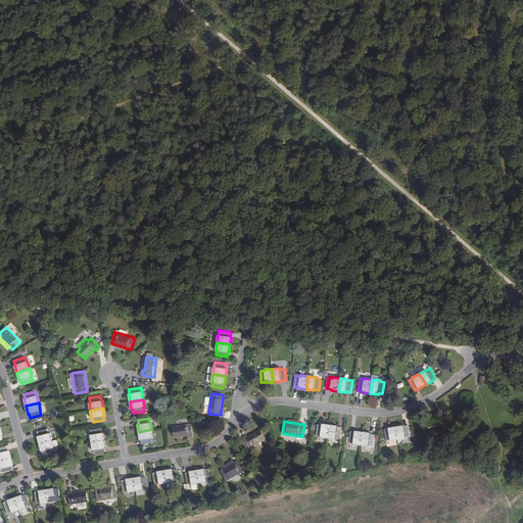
[(193,436),(191,424),(172,427),(174,437),(187,435),(188,437),(193,436)]
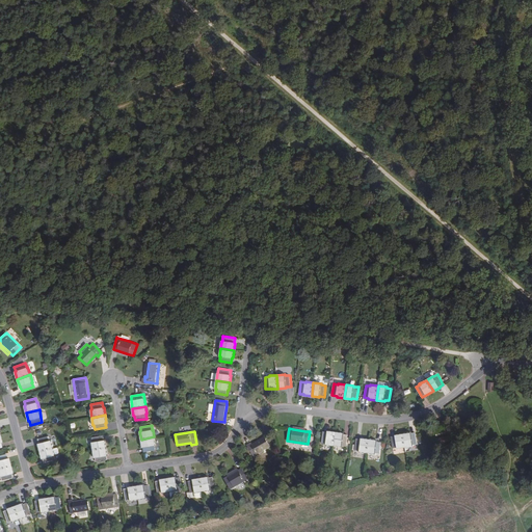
[(326,445),(334,446),(336,432),(328,431),(327,432),(323,431),(321,444),(326,444),(326,445)]
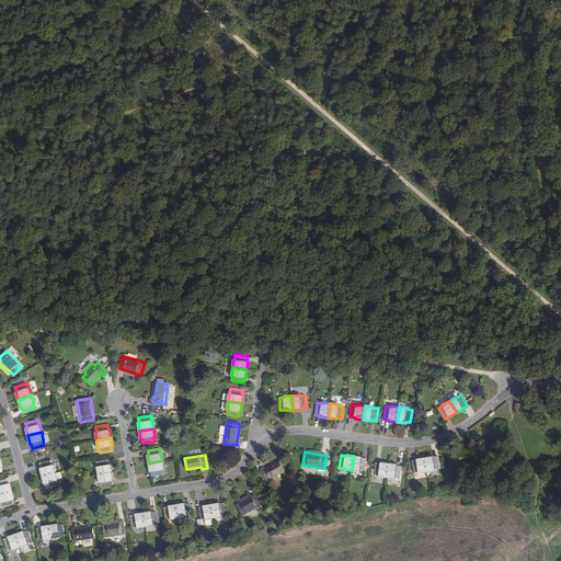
[(362,458),(362,457),(354,456),(352,470),(361,471),(361,470),(365,471),(367,459),(362,458)]
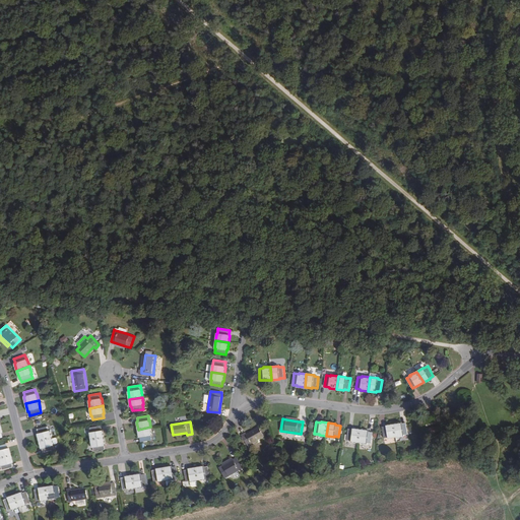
[(401,424),(401,423),(394,424),(396,437),(403,436),(403,435),(408,434),(406,423),(401,424)]
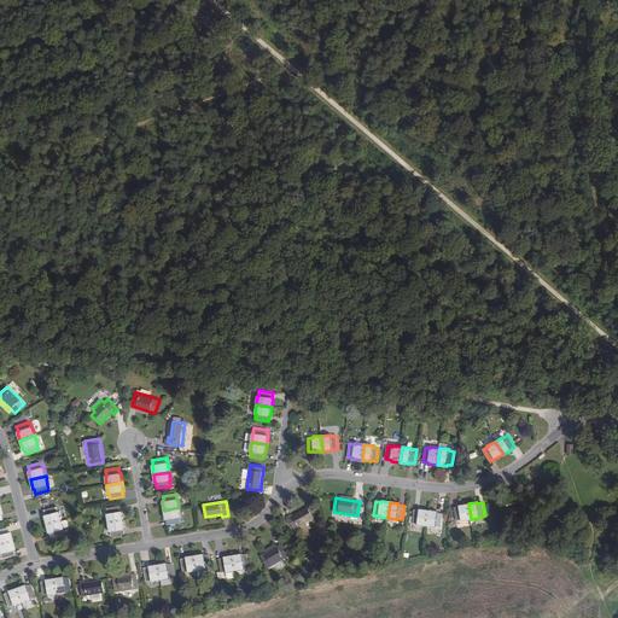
[(461,520),(471,519),(468,503),(459,506),(454,507),(456,520),(461,520)]
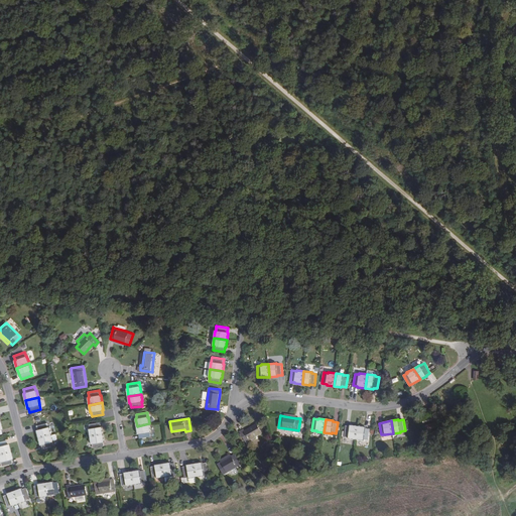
[(37,430),(39,437),(51,434),(49,427),(47,422),(36,425),(37,430)]
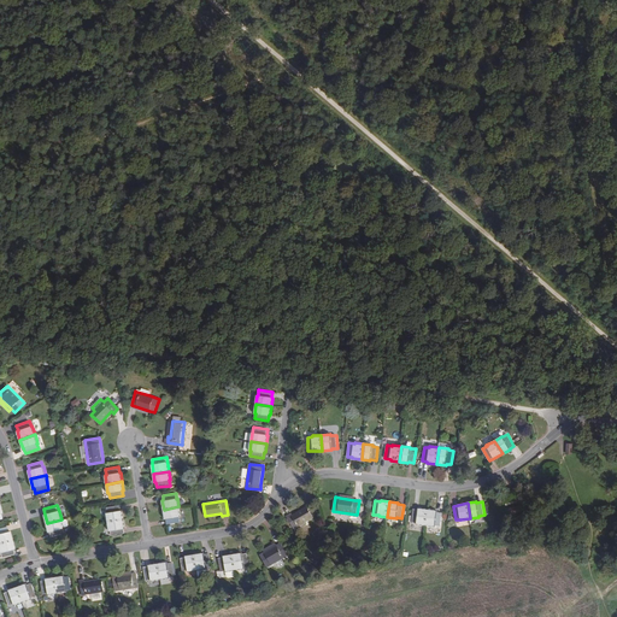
[(107,512),(106,512),(107,522),(123,519),(122,510),(121,510),(121,505),(106,507),(107,512)]
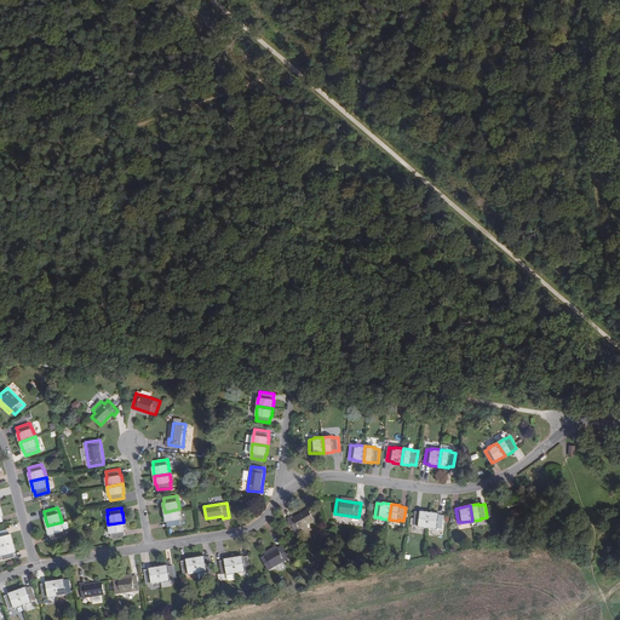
[(181,518),(182,518),(179,509),(165,512),(166,521),(167,521),(167,527),(182,524),(181,518)]
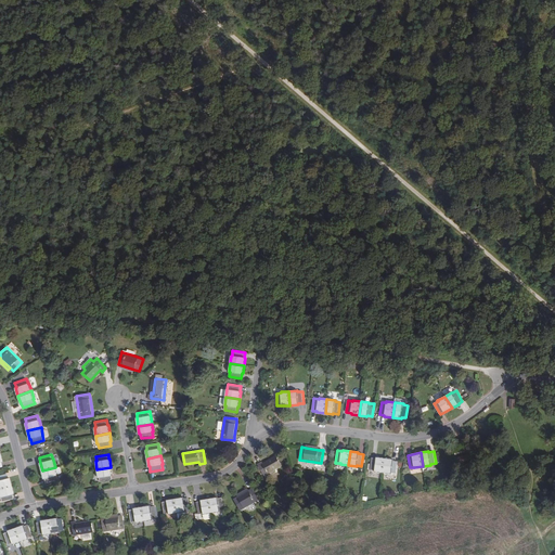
[(262,462),(258,465),(265,476),(282,466),(276,455),(263,464),(262,462)]
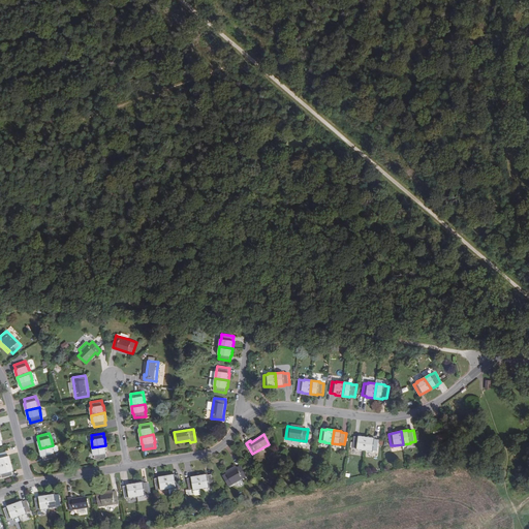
[(359,437),(354,436),(352,448),(358,448),(358,449),(365,450),(367,437),(360,436),(359,437)]
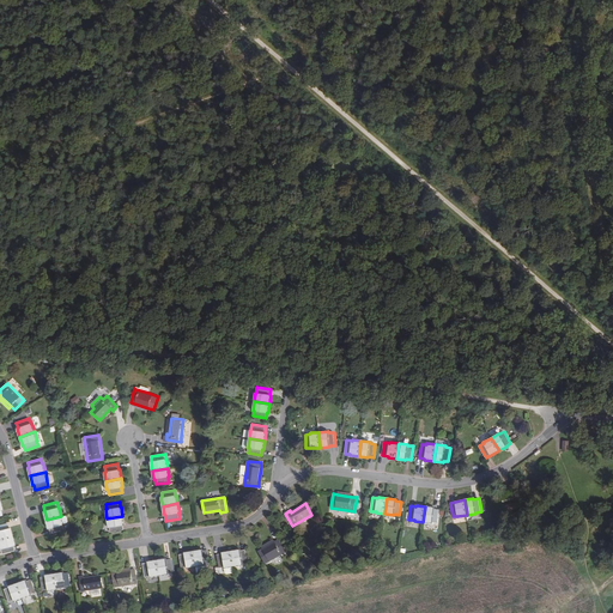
[(434,509),(434,508),(425,507),(423,522),(432,523),(432,522),(437,523),(439,510),(434,509)]
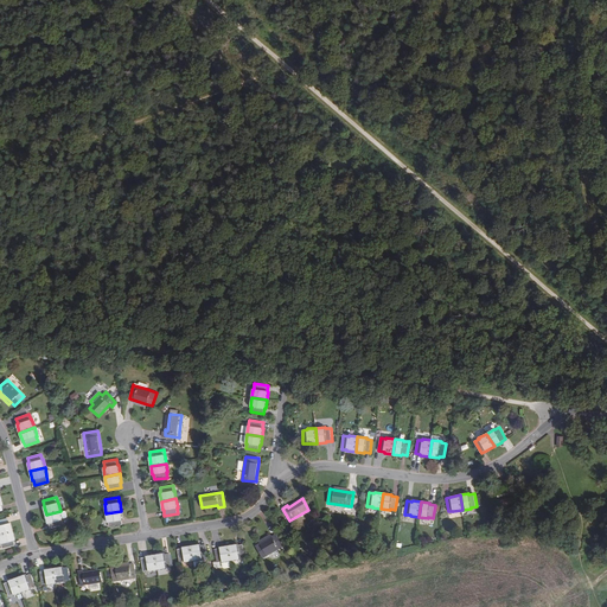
[(62,519),(63,519),(61,511),(46,515),(48,523),(49,523),(50,529),(63,525),(62,519)]
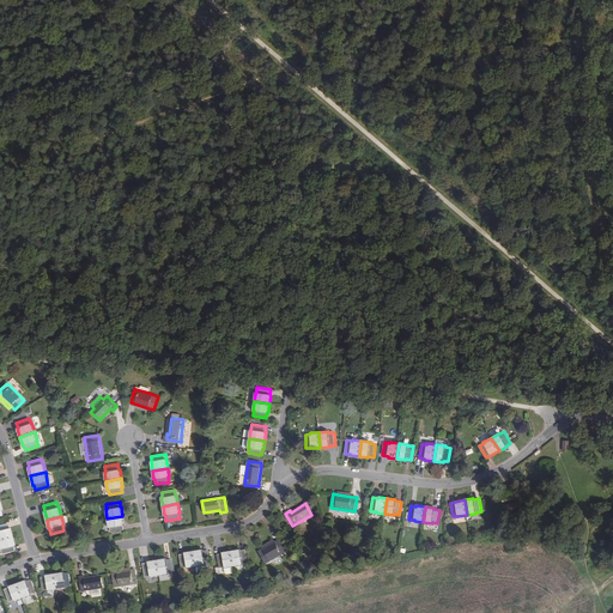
[(125,525),(122,516),(107,519),(109,527),(110,533),(123,530),(123,525),(125,525)]
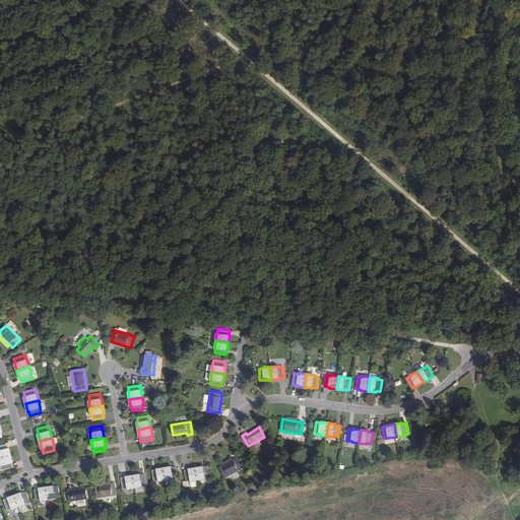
[(0,458),(10,456),(8,448),(7,448),(6,444),(0,445),(0,458)]
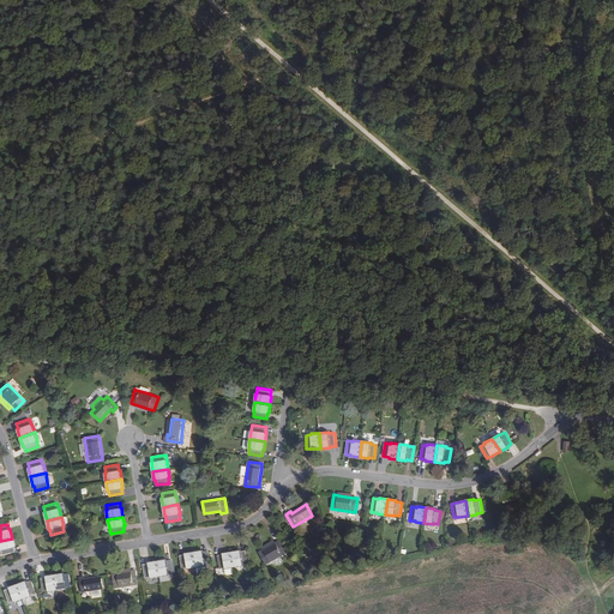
[(12,547),(13,547),(12,539),(0,541),(0,552),(1,555),(14,552),(12,547)]
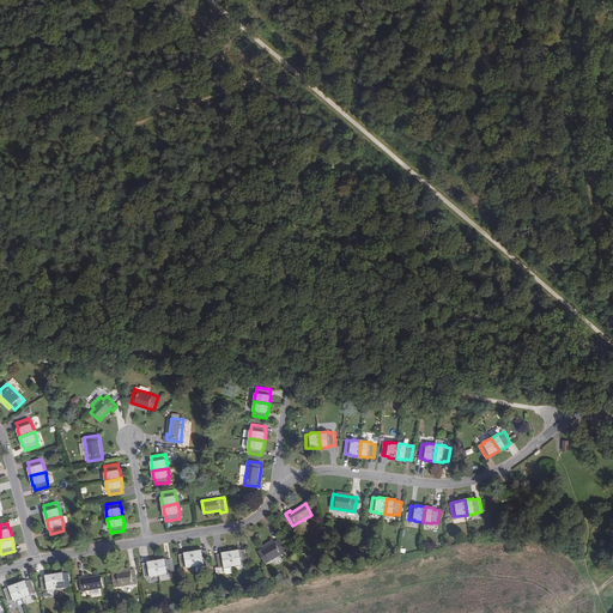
[(279,540),(275,542),(262,550),(258,552),(266,564),(286,552),(279,540)]
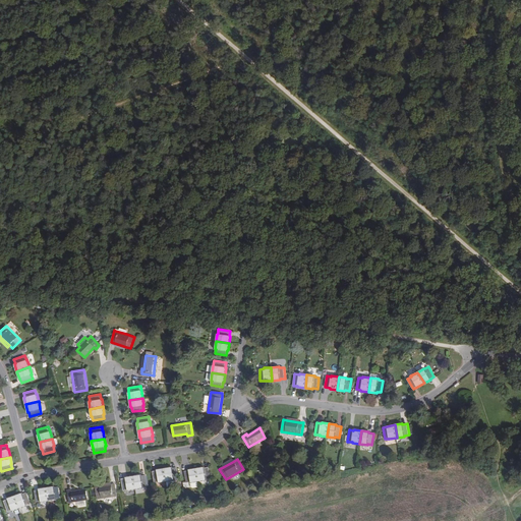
[(232,459),(222,465),(223,467),(234,461),(232,459)]
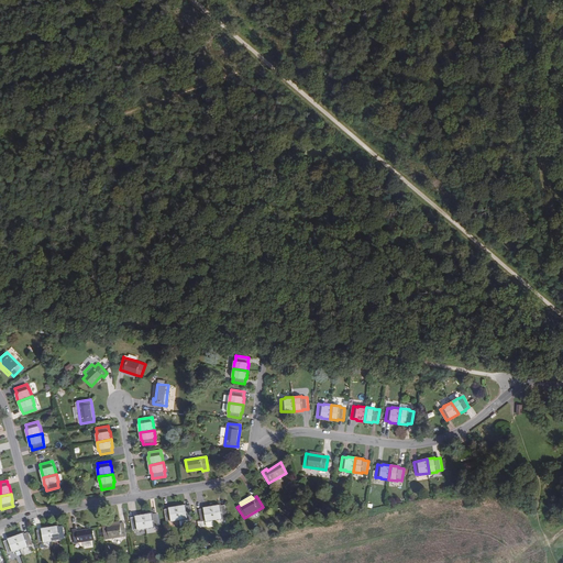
[(186,506),(186,505),(177,507),(179,520),(188,519),(188,518),(192,518),(190,505),(186,506)]
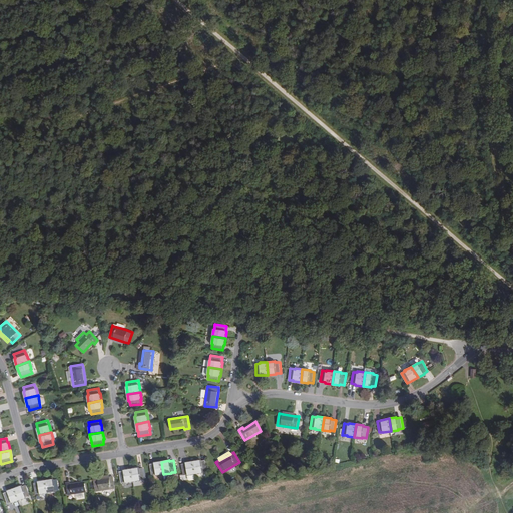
[(201,461),(200,461),(193,462),(195,474),(203,473),(202,472),(207,472),(205,460),(201,461)]
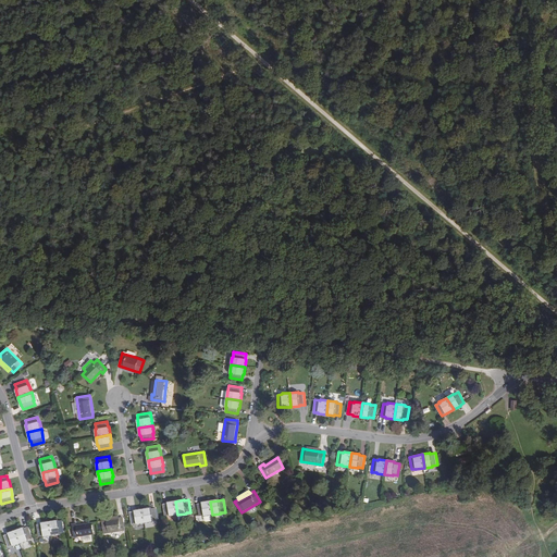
[(168,504),(163,504),(164,517),(170,516),(170,517),(177,515),(175,502),(168,503),(168,504)]
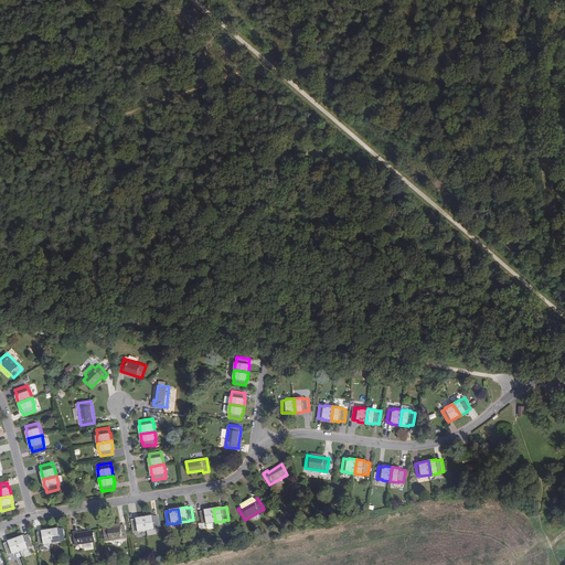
[(208,524),(215,522),(213,509),(204,510),(205,511),(200,511),(202,524),(206,523),(208,524)]
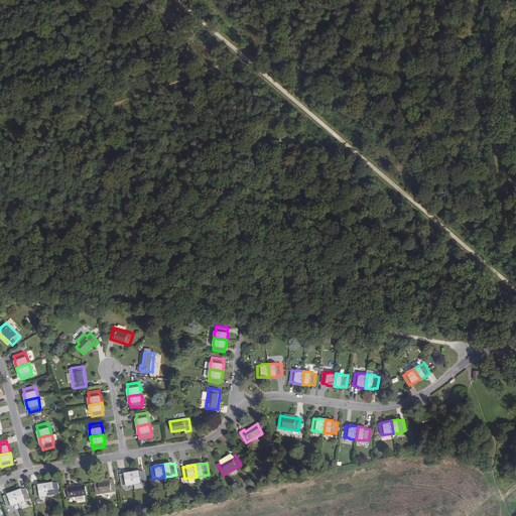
[(139,472),(139,471),(132,472),(134,485),(141,484),(141,483),(145,482),(144,471),(139,472)]
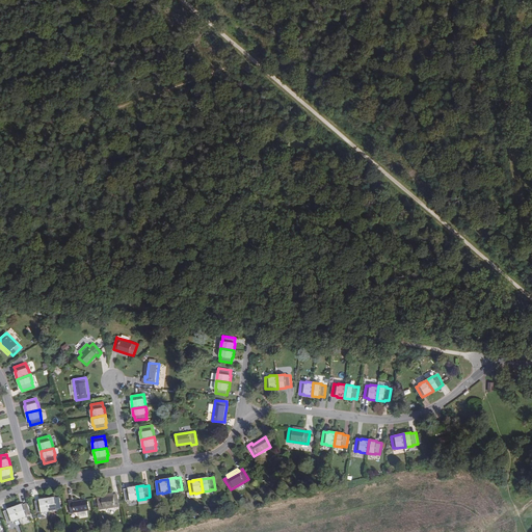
[(131,501),(138,500),(136,486),(128,487),(129,488),(124,489),(126,501),(130,501),(131,501)]
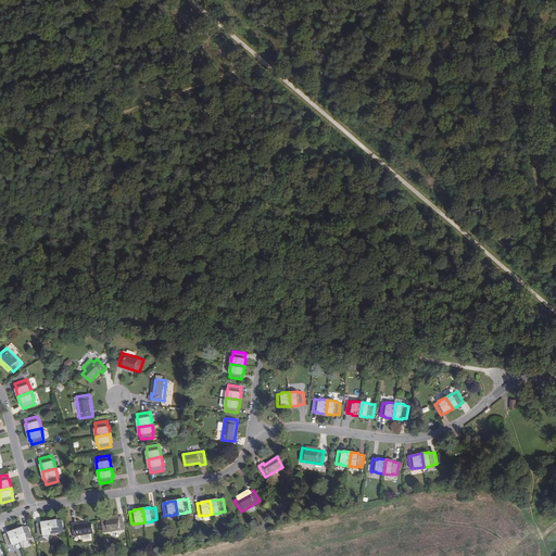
[(123,517),(119,517),(106,519),(101,520),(104,533),(125,530),(123,517)]
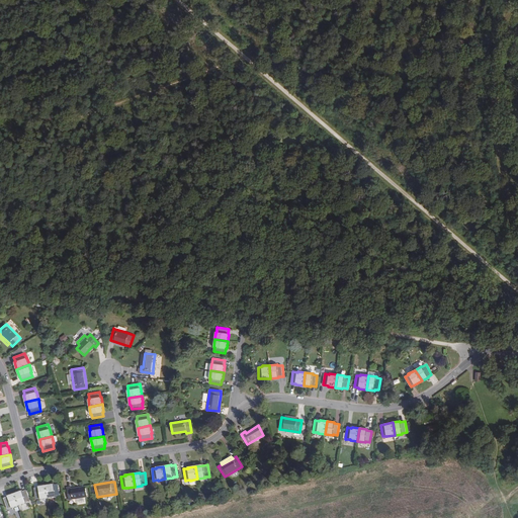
[(54,485),(54,484),(47,485),(49,498),(56,497),(56,496),(60,496),(58,484),(54,485)]
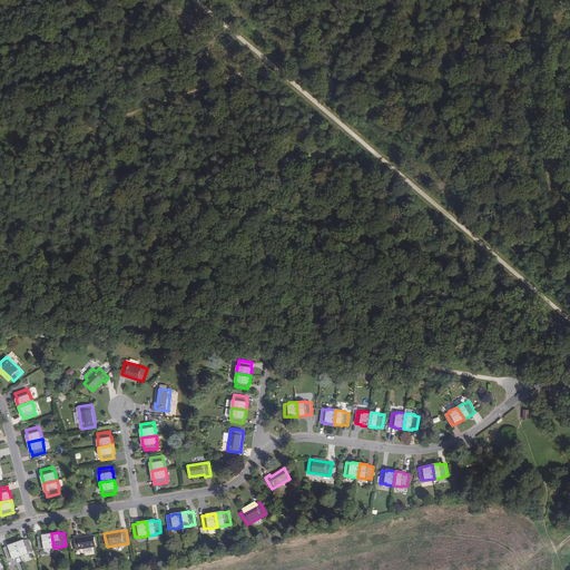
[(42,537),(38,537),(39,550),(45,549),(45,550),(53,548),(51,533),(42,536),(42,537)]
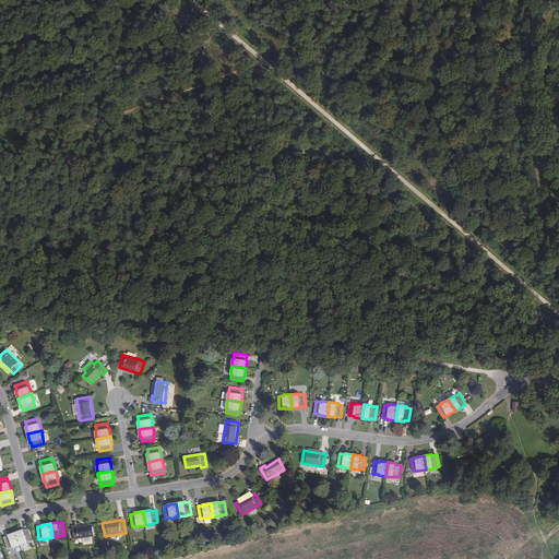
[(78,525),(72,526),(73,539),(94,536),(93,525),(78,527),(78,525)]
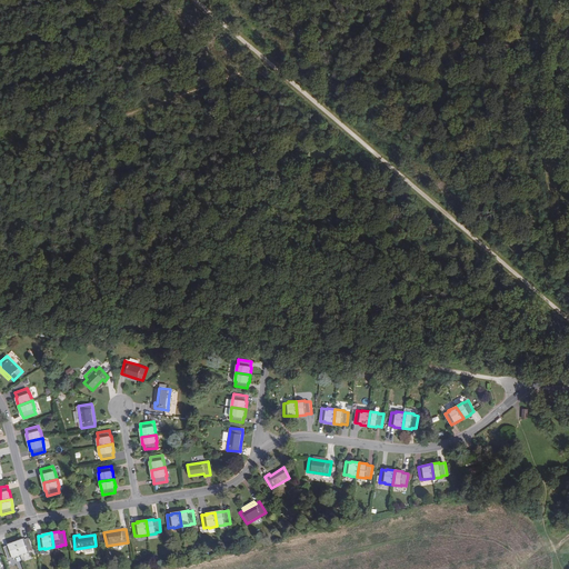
[(25,540),(23,539),(17,542),(21,555),(29,552),(29,551),(33,550),(29,538),(25,540)]
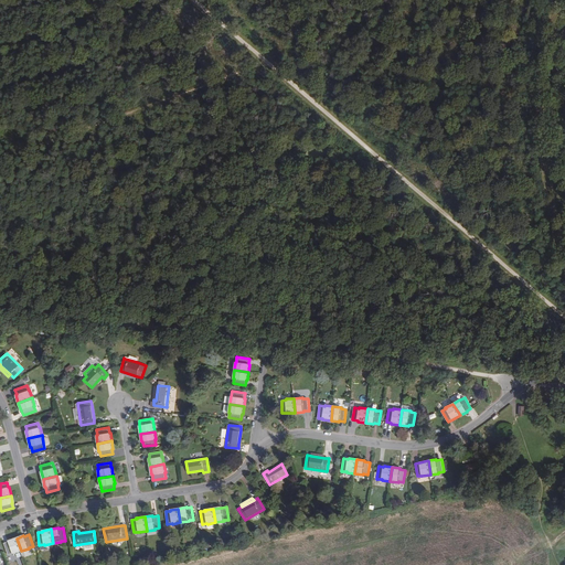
[(13,554),(21,551),(17,539),(8,541),(9,542),(3,543),(8,555),(13,554)]
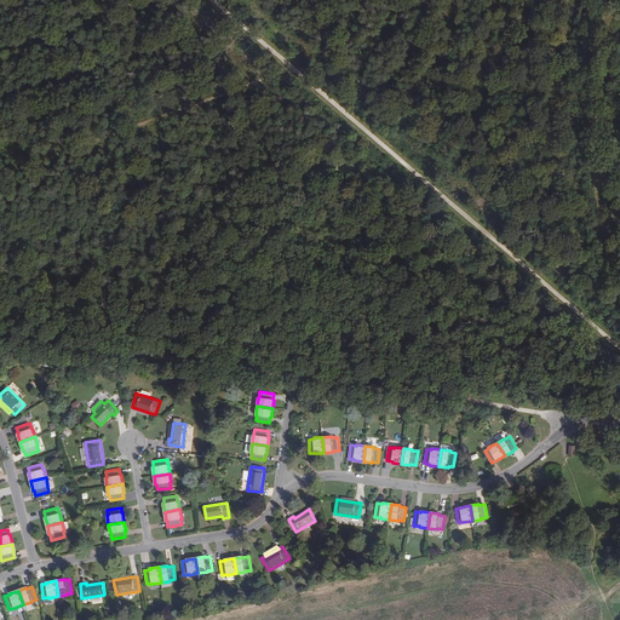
All buildings are outlined.
